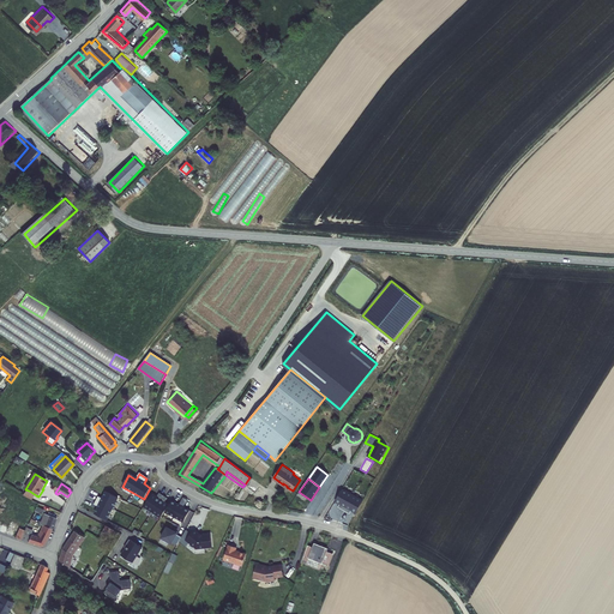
[(344,510),(353,495),(343,489),(336,500),(341,503),(338,507),(344,510)]
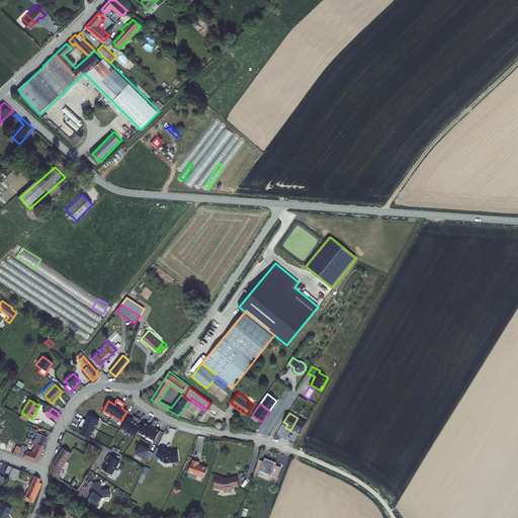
[(14,428),(17,423),(0,414),(0,429),(10,435),(14,428)]
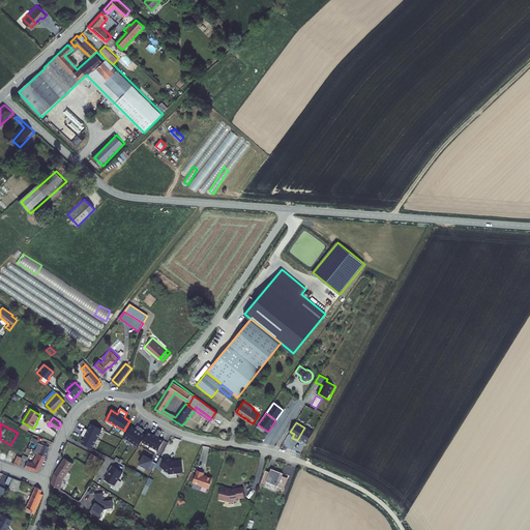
[(84,437),(81,443),(91,448),(101,430),(91,424),(88,430),(84,428),(81,435),(84,437)]
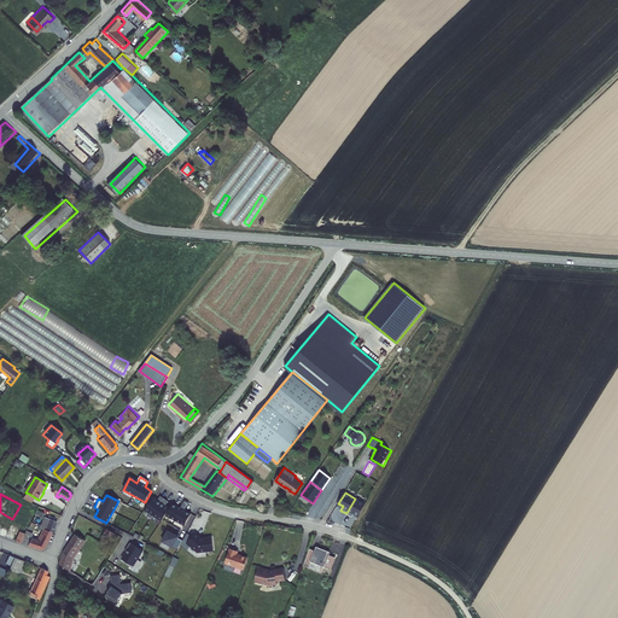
[(158,500),(153,496),(146,509),(163,520),(167,514),(172,507),(167,505),(169,501),(162,496),(158,500)]
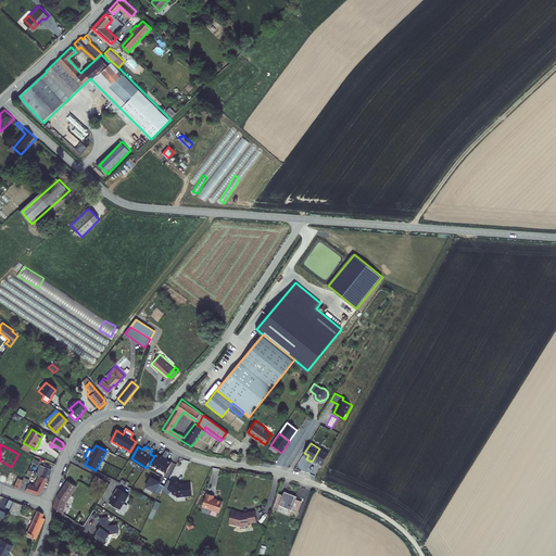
[(324,464),(329,453),(319,449),(312,462),(317,465),(319,462),(324,464)]
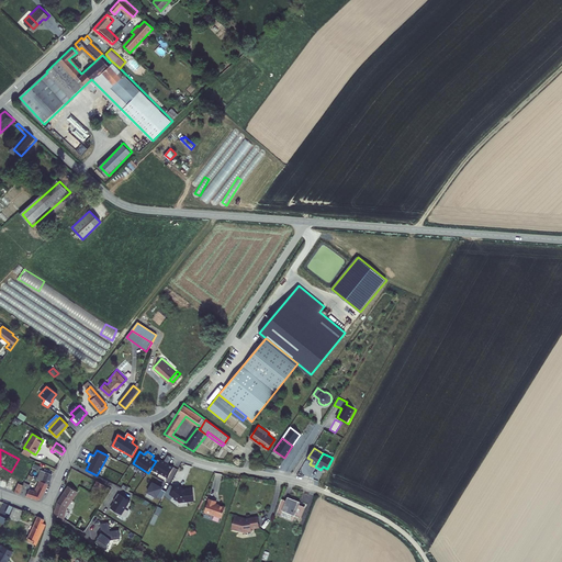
[(172,457),(169,454),(166,461),(158,457),(156,461),(152,468),(170,476),(176,465),(169,463),(172,457)]
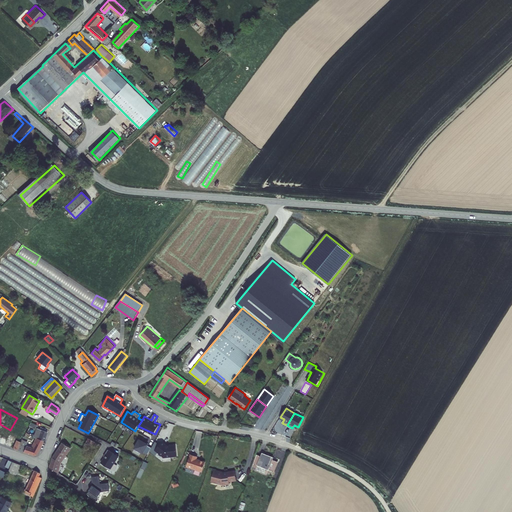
[(37,427),(33,435),(36,437),(43,441),(47,432),(37,427)]
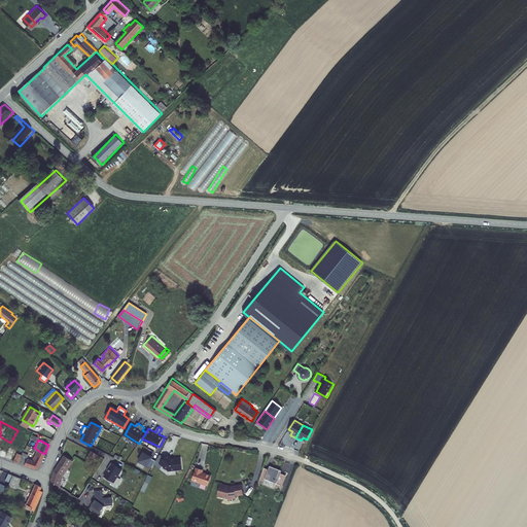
[(44,454),(37,450),(35,454),(42,458),(44,454)]
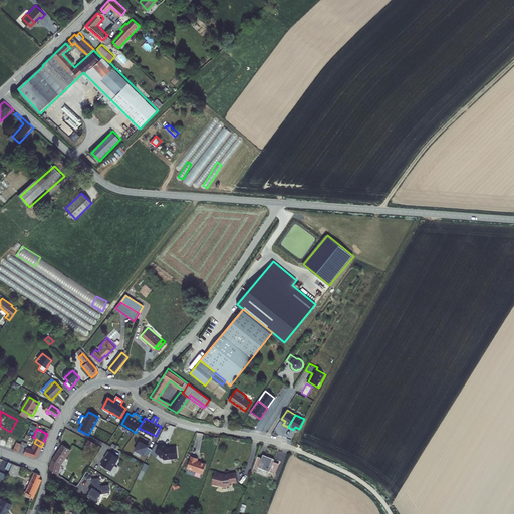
[(31,449),(27,447),(29,443),(23,440),(22,443),(18,451),(36,457),(41,447),(34,443),(31,449)]
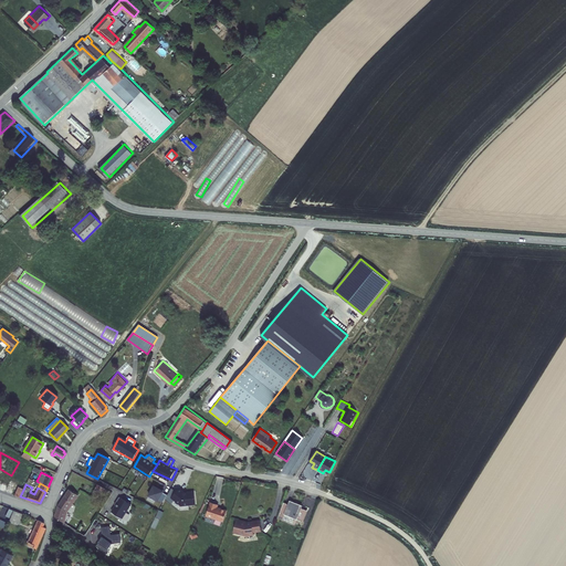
[(22,486),(20,485),(14,495),(20,496),(24,488),(22,486)]
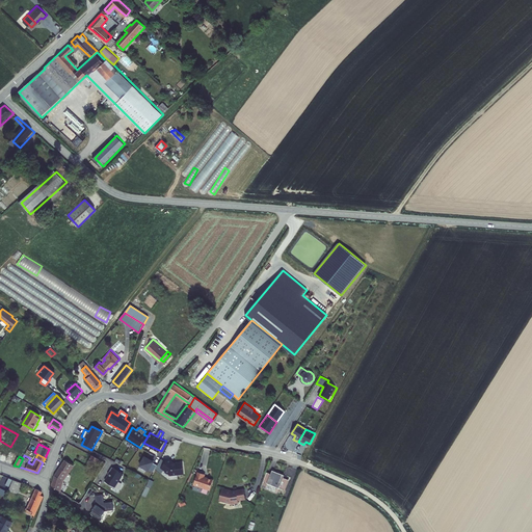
[(99,459),(92,456),(88,463),(94,468),(99,459)]
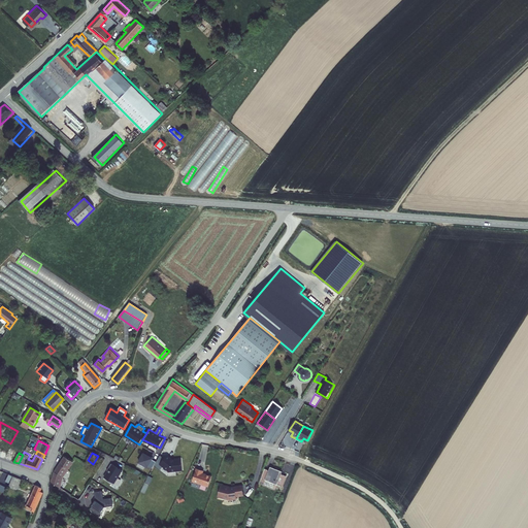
[(153,460),(154,459),(144,454),(139,463),(149,468),(150,466),(154,468),(155,466),(157,462),(153,460)]
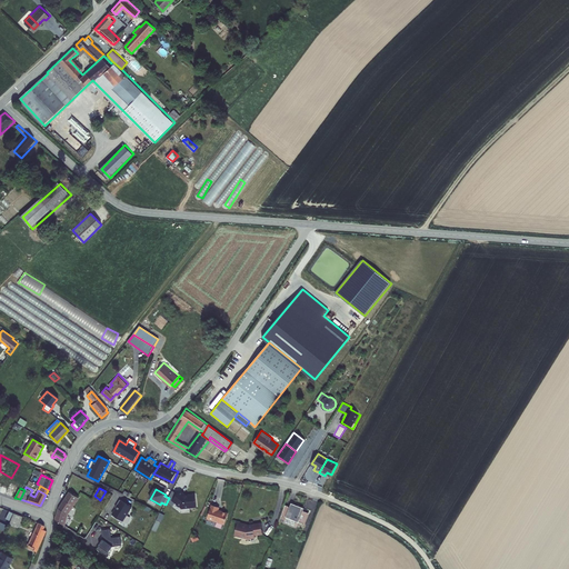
[(190,495),(186,493),(181,490),(178,495),(173,500),(178,503),(185,508),(199,507),(198,493),(190,495)]
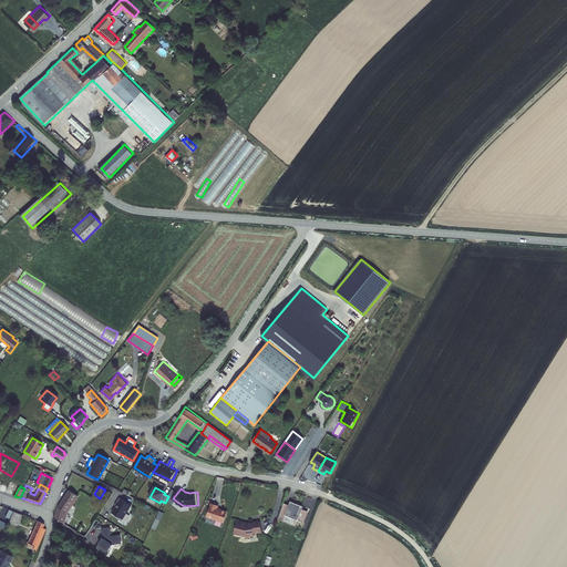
[(58,505),(55,516),(63,523),(68,512),(78,496),(69,490),(58,505)]
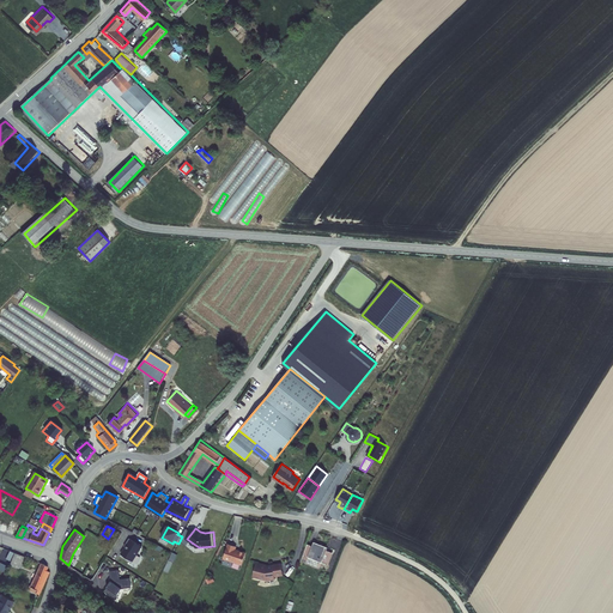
[(187,539),(192,533),(186,529),(182,536),(180,541),(184,542),(189,546),(192,542),(187,539)]
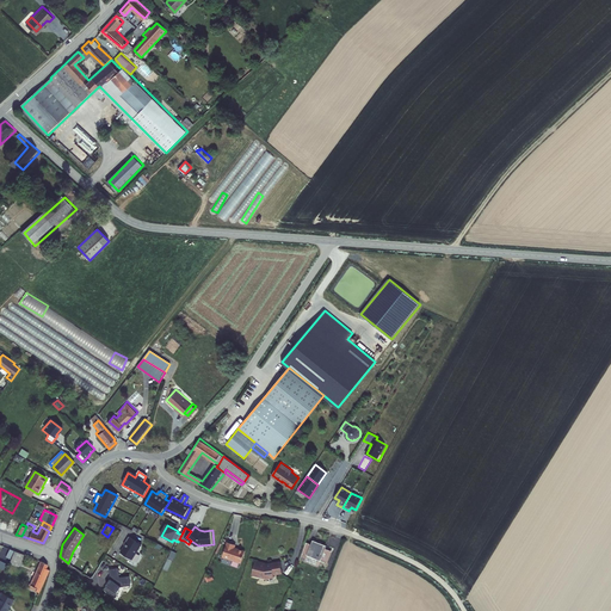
[(133,560),(142,544),(129,536),(125,542),(127,543),(121,553),(133,560)]
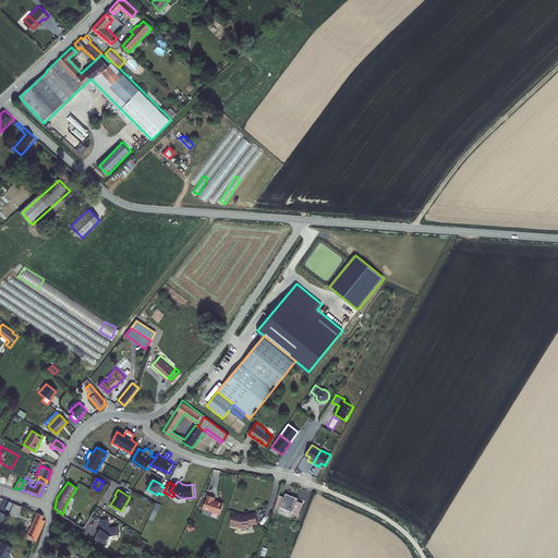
[(215,500),(216,498),(208,495),(204,508),(220,514),(225,504),(217,501),(215,500)]
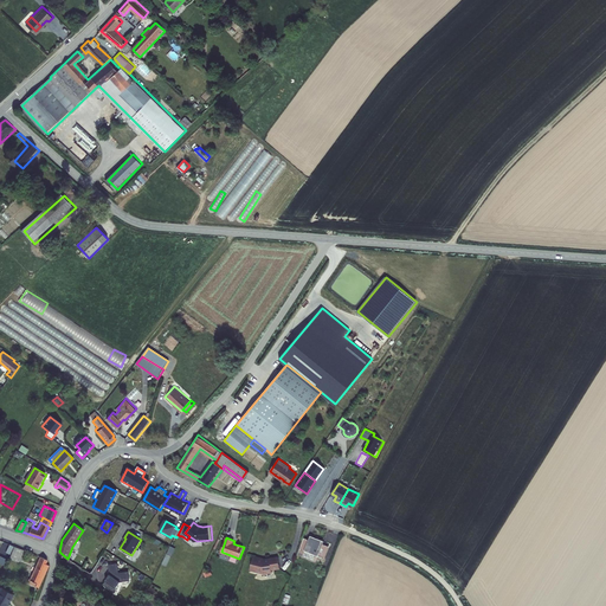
[(309,540),(303,539),(297,556),(302,558),(317,562),(320,556),(326,558),(329,546),(323,545),(324,543),(309,537),(309,540)]
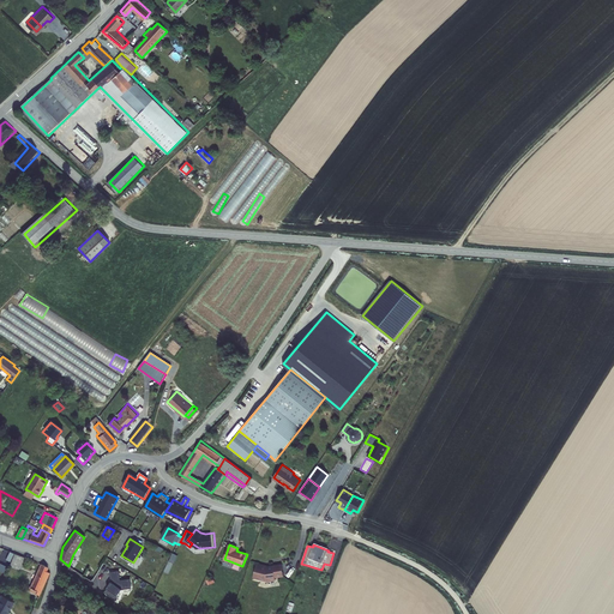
[(23,558),(14,553),(8,564),(17,570),(23,558)]
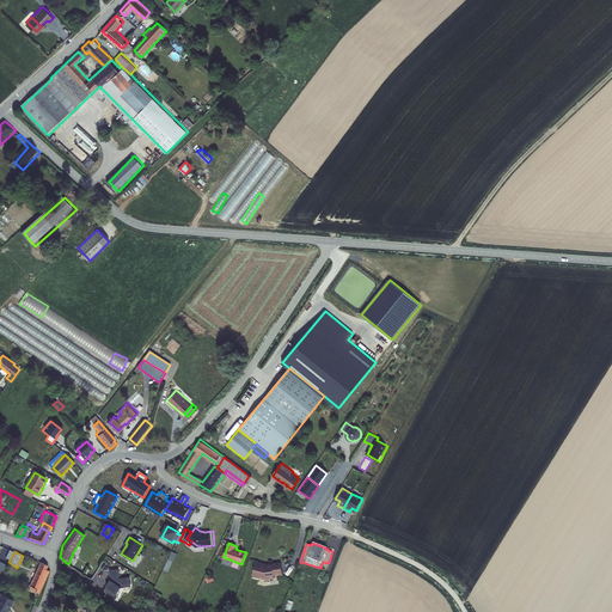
[(48,565),(41,562),(29,591),(40,595),(48,573),(46,571),(48,565)]
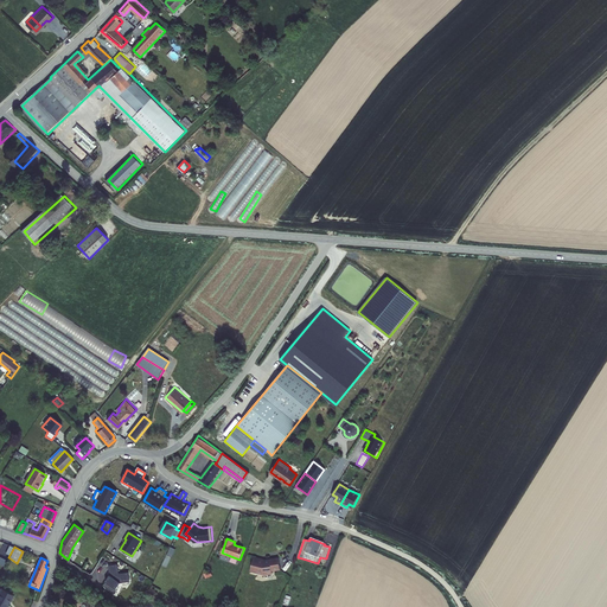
[(259,558),(254,557),(250,570),(262,574),(266,574),(266,575),(274,573),(274,570),(281,568),(279,557),(270,560),(270,558),(266,560),(263,561),(260,560),(259,558)]
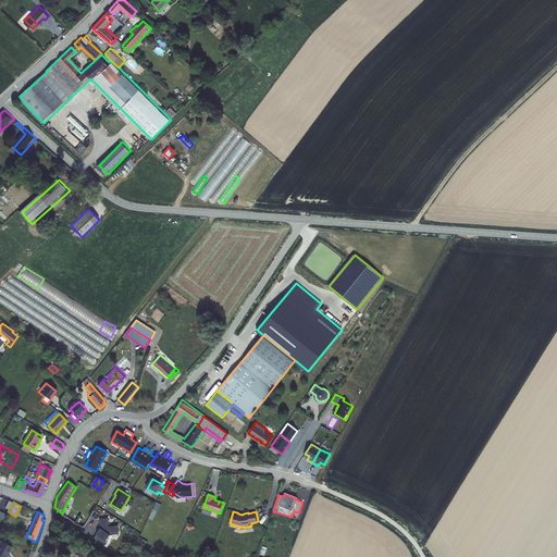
[(81,516),(76,522),(84,528),(88,520),(81,516)]
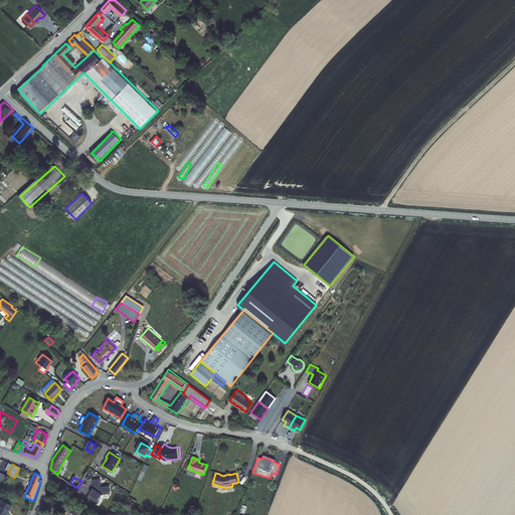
[(109,486),(101,487),(100,479),(93,480),(94,485),(94,488),(88,497),(97,504),(99,501),(103,495),(111,493),(109,486)]
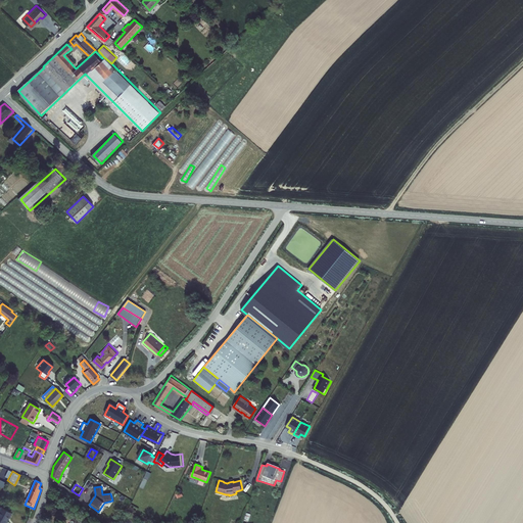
[(6,522),(12,513),(2,507),(0,511),(0,522),(1,522),(6,522)]
